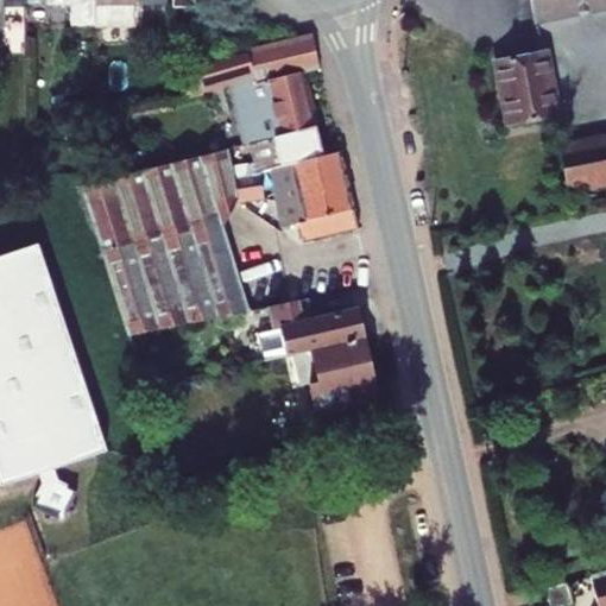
[(93,0),(93,18),(133,19),(133,0),(93,0)]
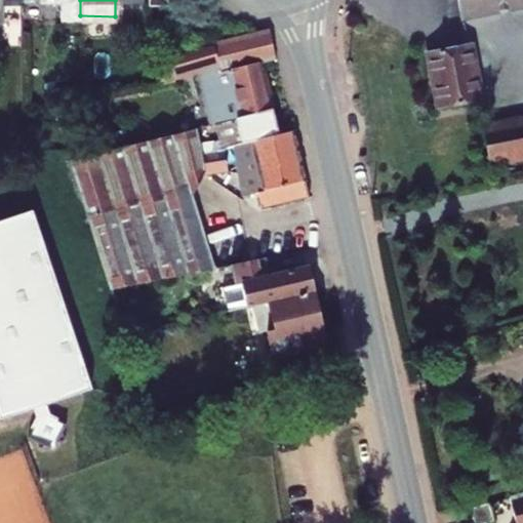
[(459,0),(463,12),(522,2),(522,0),(459,0)]
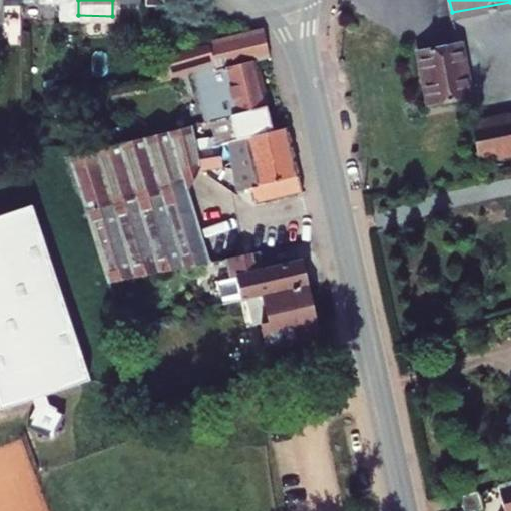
[(263,26),(166,50),(173,75),(181,73),(194,124),(216,118),(265,106),(252,61),(270,56),(263,26)]
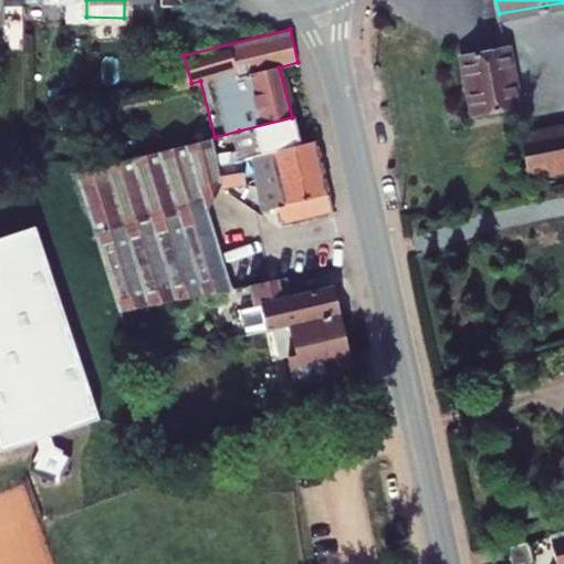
[(502,48),(463,54),(473,112),(512,105),(502,48)]
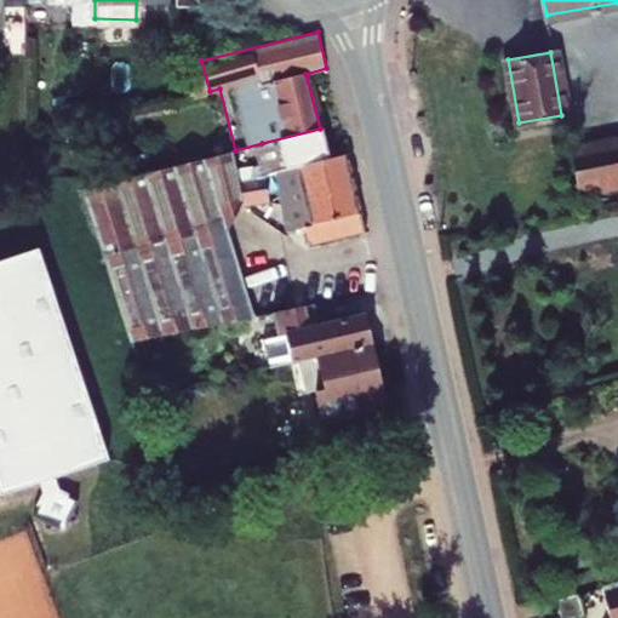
[(210,91),(201,61),(176,67),(186,98),(210,91)]
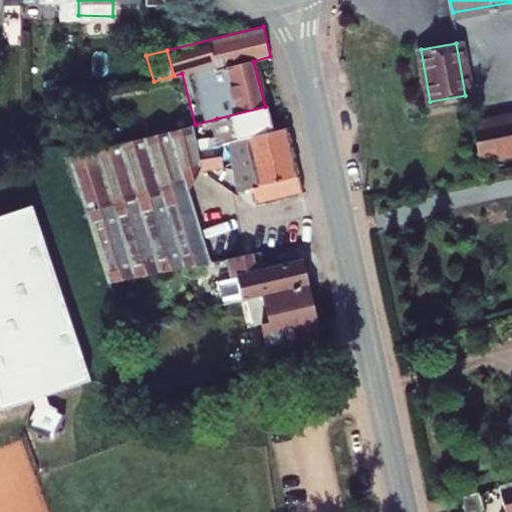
[(271,130),(265,106),(217,118),(223,143),(229,141),(271,130)]
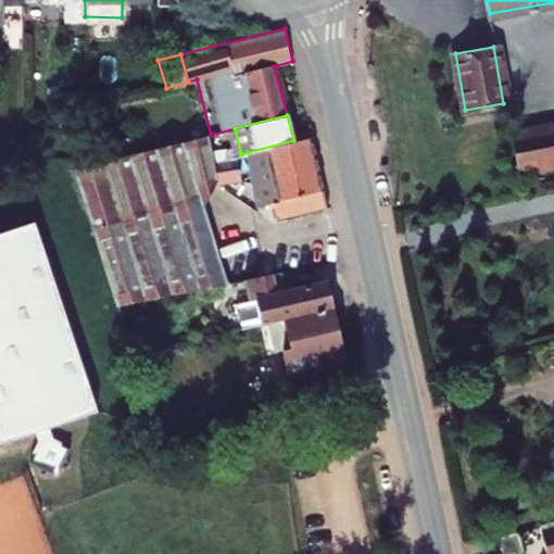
[(553,117),(512,126),(517,161),(553,152),(553,117)]
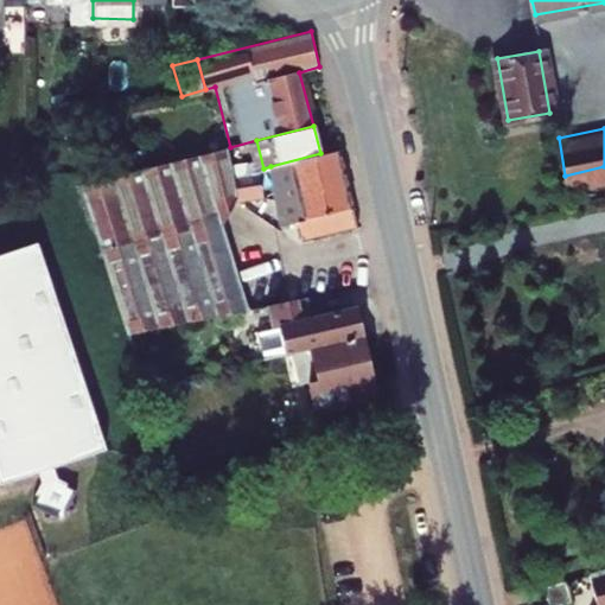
[(300,220),(352,209),(338,148),(320,153),(271,166),(286,223),(282,223),(285,233),(286,234),(303,230),(300,220)]
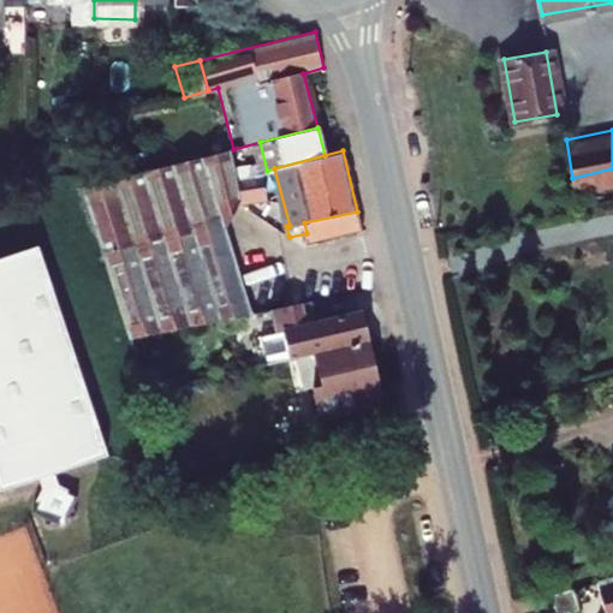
[(243,206),(242,202),(236,179),(227,152),(82,191),(130,343),(255,315),(232,226),(243,206)]
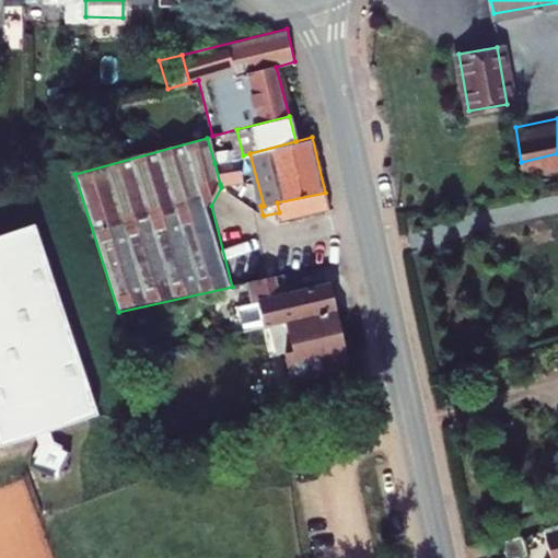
[(248,186),(241,155),(214,163),(220,184),(237,181),(239,188),(248,186)]
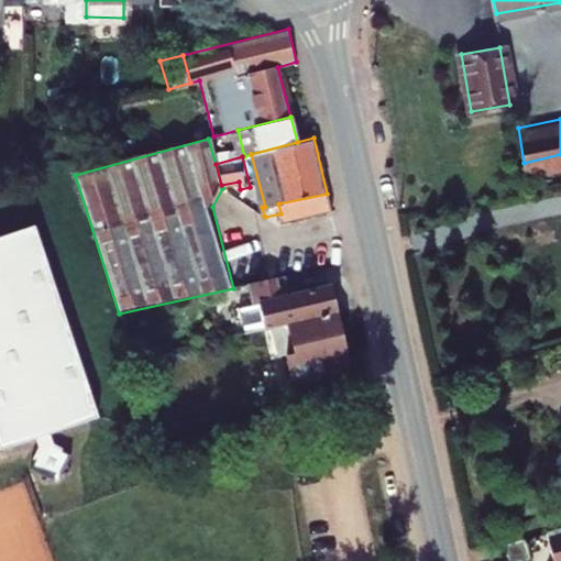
[(327,194),(278,204),(281,213),(283,222),(331,212),(327,194)]
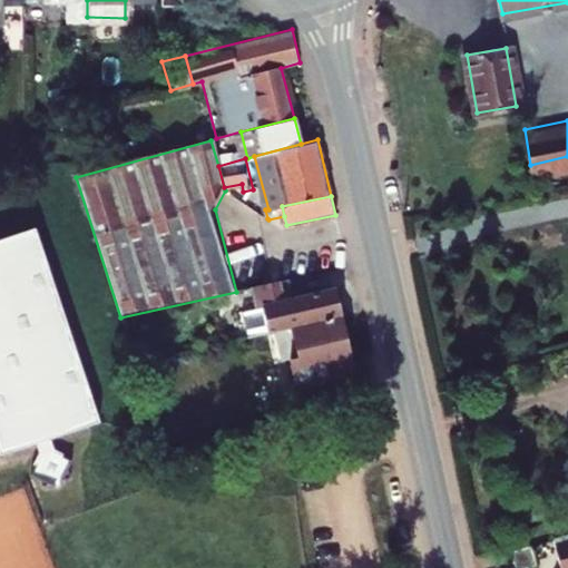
[(0,439),(3,449),(45,434),(48,446),(38,466),(59,478),(67,476),(78,452),(58,442),(56,431),(99,415),(35,224),(0,235),(0,439)]
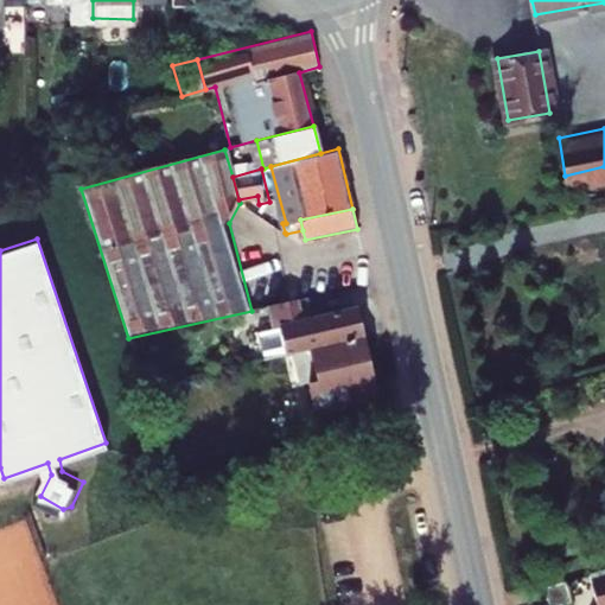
[(310,350),(361,337),(354,305),(301,316),(298,301),(267,307),(272,330),(280,329),(287,355),(310,350)]
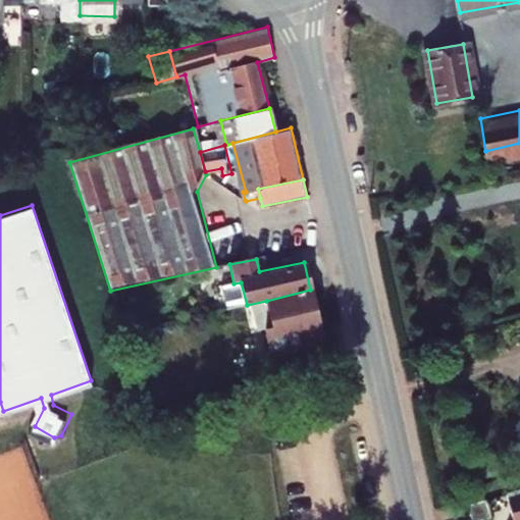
[(323,342),(310,290),(266,301),(272,324),(262,327),(267,348),(276,354),(323,342)]
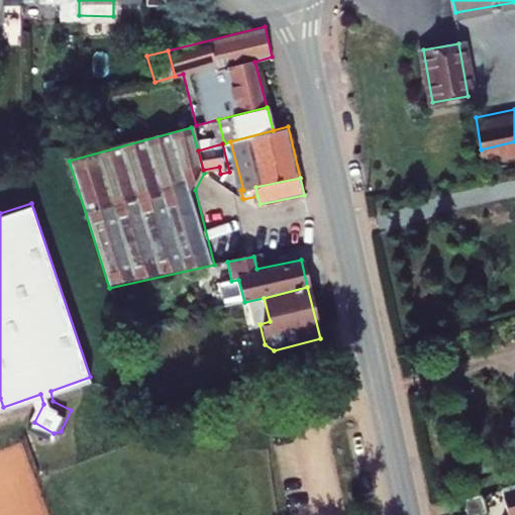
[(478,514),(474,499),(453,505),(456,514),(478,514)]
